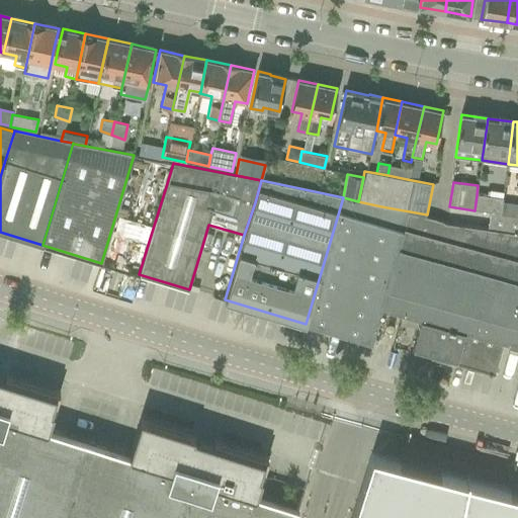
[(477,195),(475,210),(490,212),(500,213),(502,201),(502,198),(477,195)]
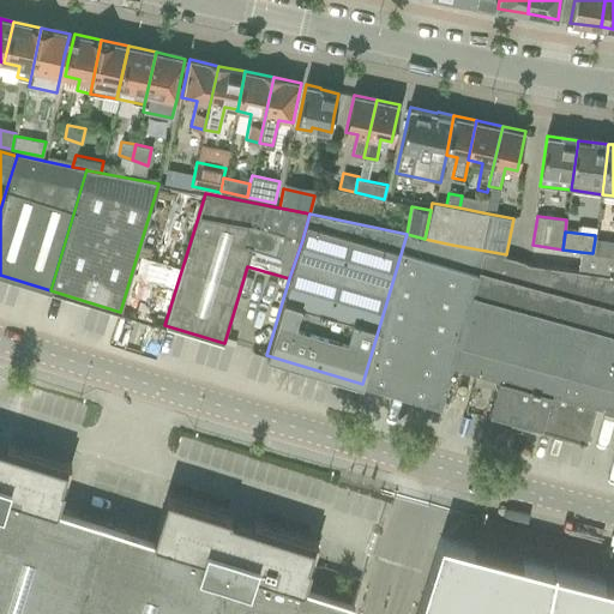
[(476,270),(481,251),(452,245),(425,239),(407,234),(362,384),(405,397),(408,391),(435,399),(433,405),(440,408),(453,366),(476,270)]
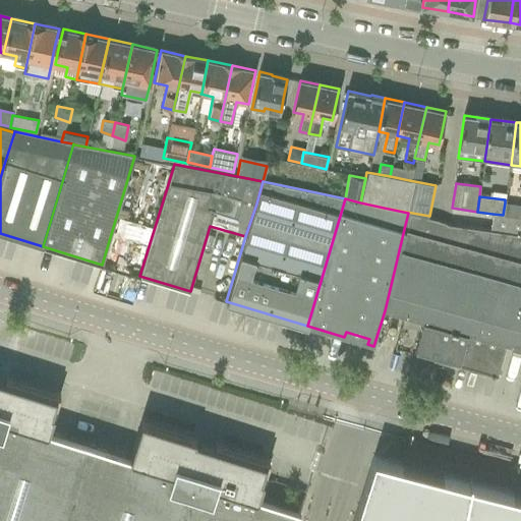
[(520,205),(505,203),(503,215),(493,214),(490,230),(520,234),(520,205)]
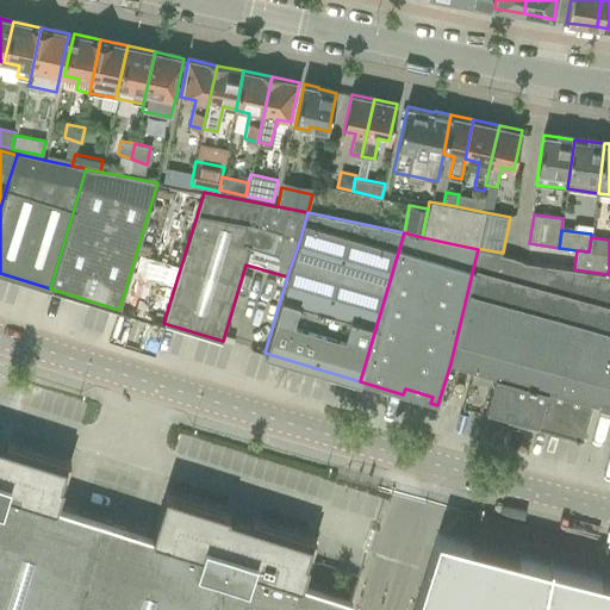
[(593,403),(609,406),(609,274),(524,263),(481,250),(478,249),(473,268),(450,363),(495,375),(543,390),(533,428),(583,441),(583,440),(574,437),(579,422),(587,424),(593,403)]
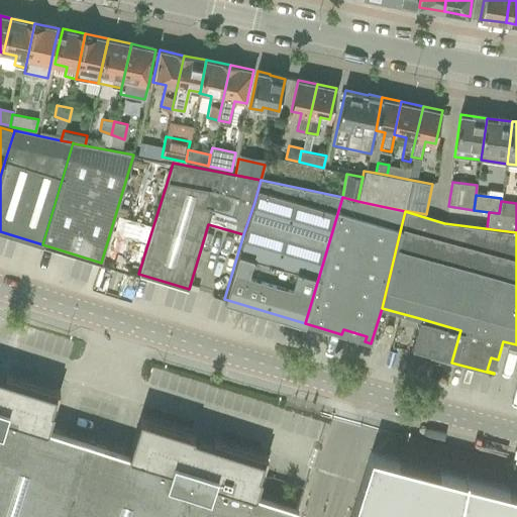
[(429,356),(451,363),(460,330),(419,318),(411,347),(430,352),(429,356)]
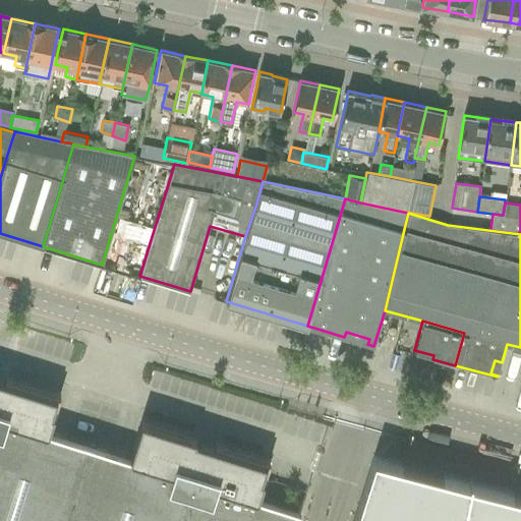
[(0,520),(295,520),(299,510),(257,497),(269,461),(214,444),(214,446),(142,423),(137,439),(135,438),(129,457),(48,430),(59,395),(4,378),(4,380),(0,378),(0,520)]
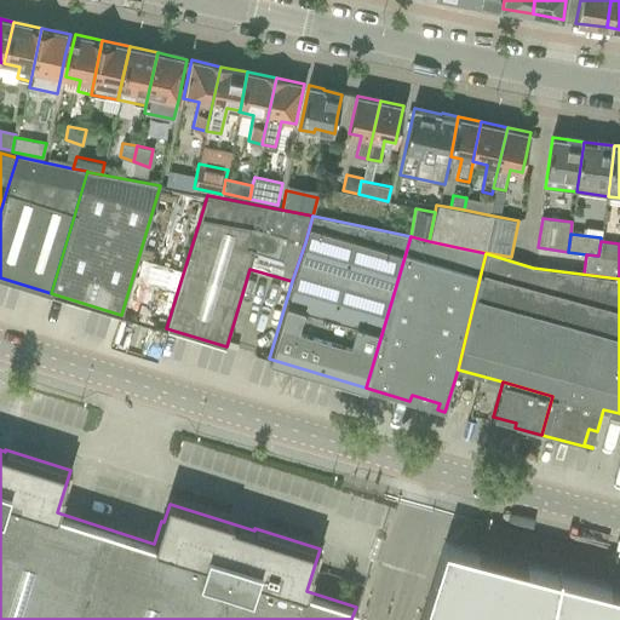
[(543,619),(556,557),(442,528),(412,619),(543,619)]
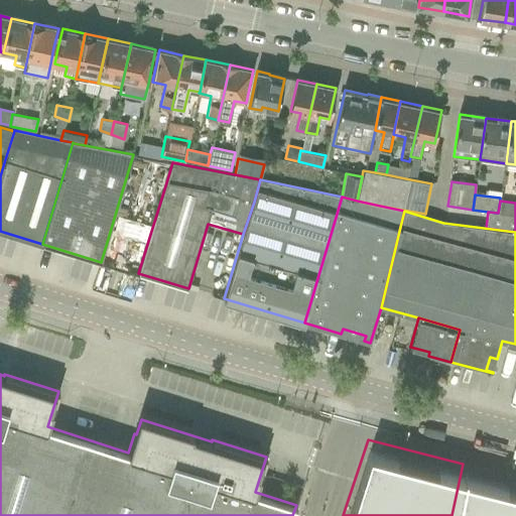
[(515,515),(515,478),(463,464),(452,515),(515,515)]
